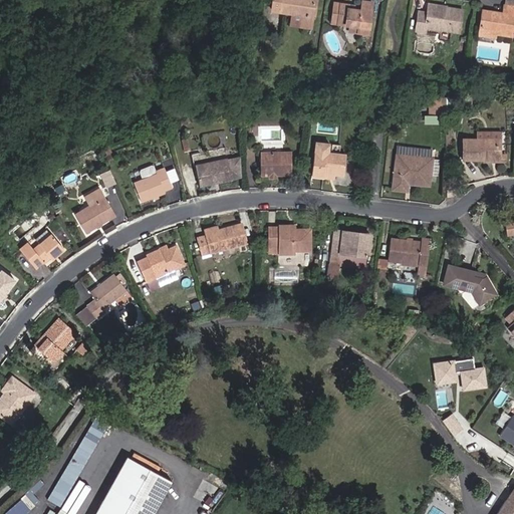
[(310,28),(314,0),(273,0),(272,10),(301,15),(300,26),(310,28)]
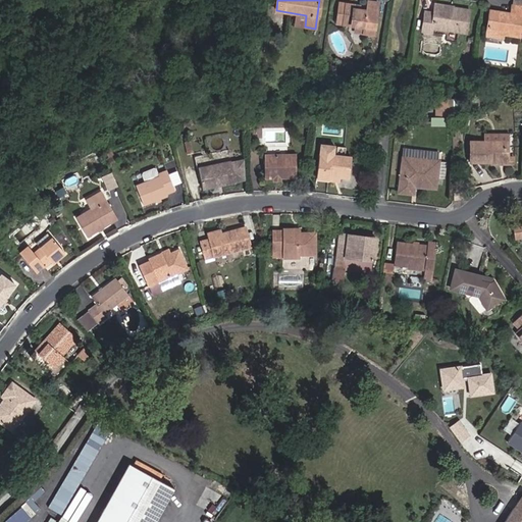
[(373,34),(378,2),(368,1),(367,10),(358,9),(358,10),(354,10),(355,4),(345,3),(340,2),(336,22),(356,25),(363,27),(362,32),(373,34)]
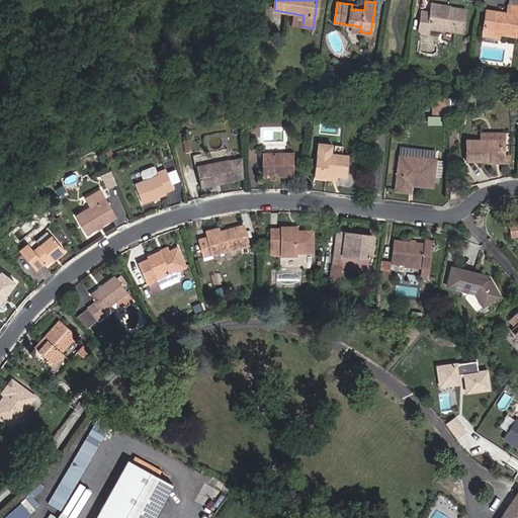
[(448,6),(432,3),(431,9),(448,11),(448,7),(448,6)]
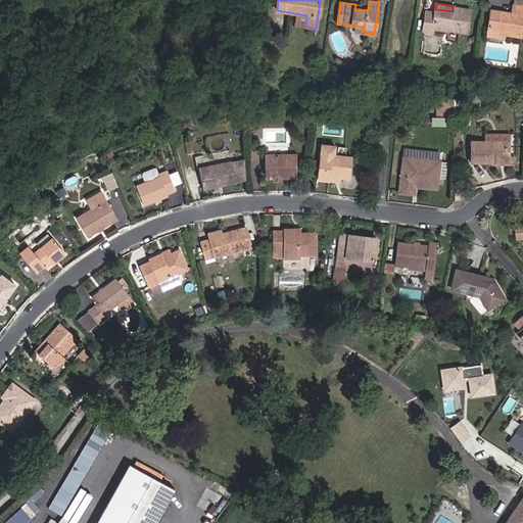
[(522,6),(513,5),(512,13),(491,10),(487,35),(503,38),(504,34),(520,36),(522,19),(522,6)]
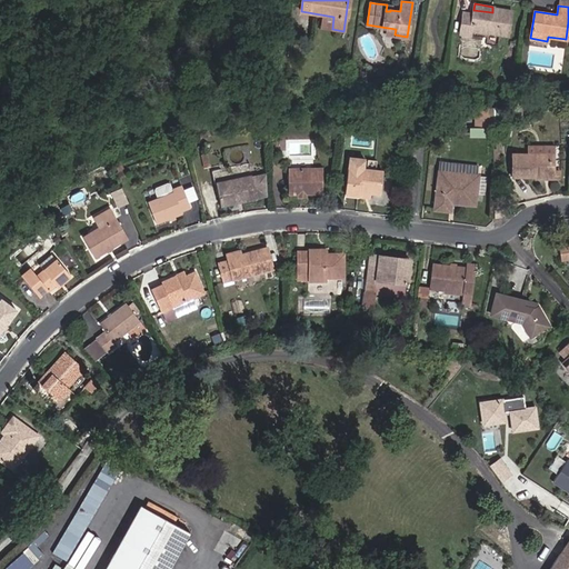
[(463,13),(460,33),(470,36),(471,30),(499,35),(508,36),(511,12),(492,8),(492,12),(473,10),(473,15),(463,13)]
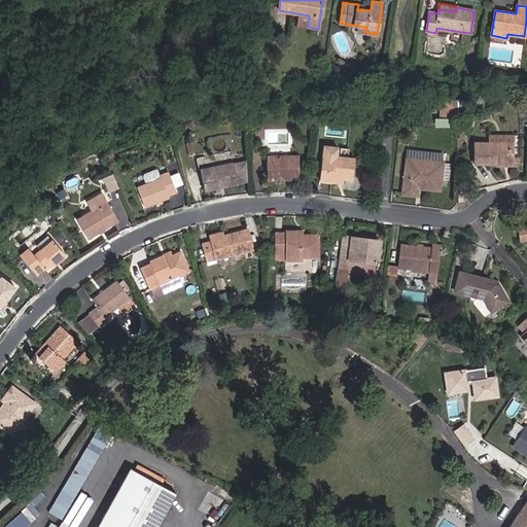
[(435,33),(461,36),(462,32),(436,28),(435,33)]
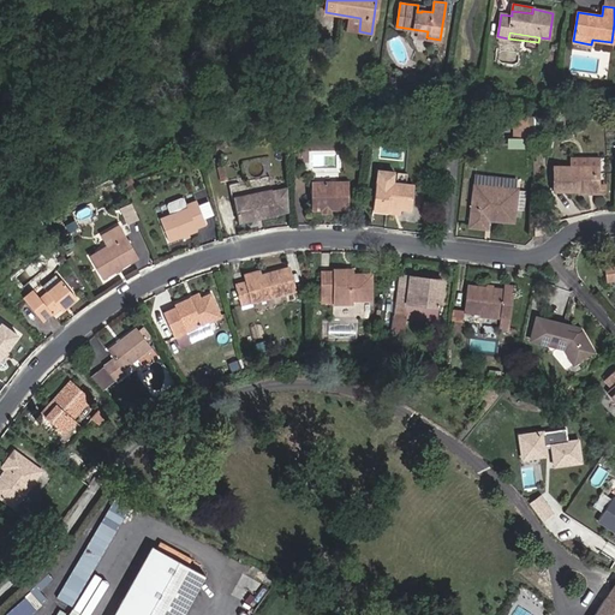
[(395,87),(392,77),(384,79),(387,89),(395,87)]
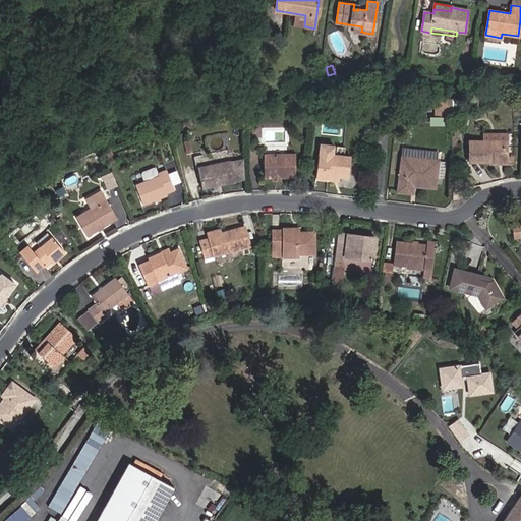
[(461,109),(461,99),(452,99),(452,114),(452,115),(456,115),(456,109),(461,109)]
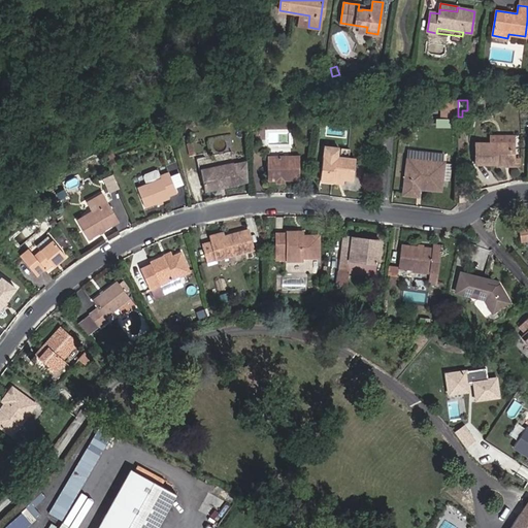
[(489,164),(510,166),(512,159),(513,145),(513,143),(516,144),(517,135),(491,133),(490,142),(473,140),(472,163),(482,163),(489,164)]
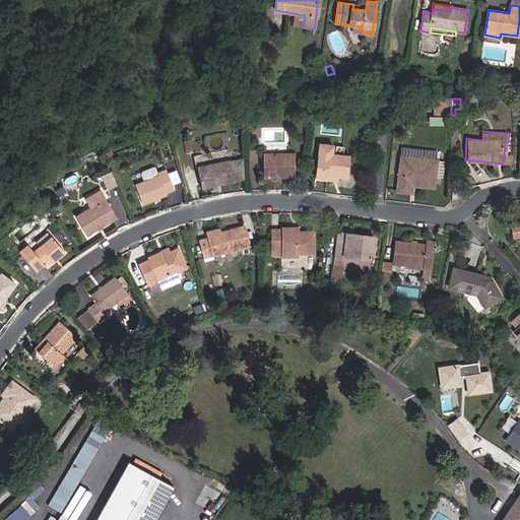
[(338,176),(347,177),(349,156),(332,155),(333,146),(319,144),(316,178),(328,179),(329,175),(338,176)]
